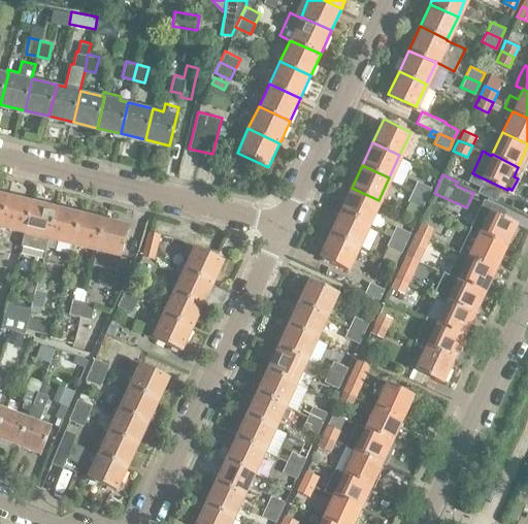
[(417,179),(413,190),(427,196),(431,186),(417,179)]
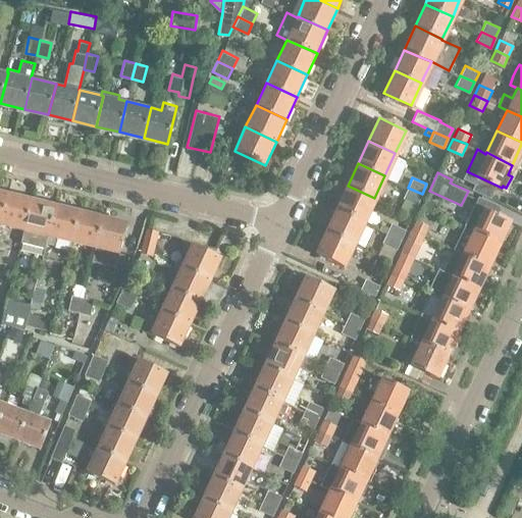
[(348,186),(337,208),(364,220),(374,198),(348,186)]
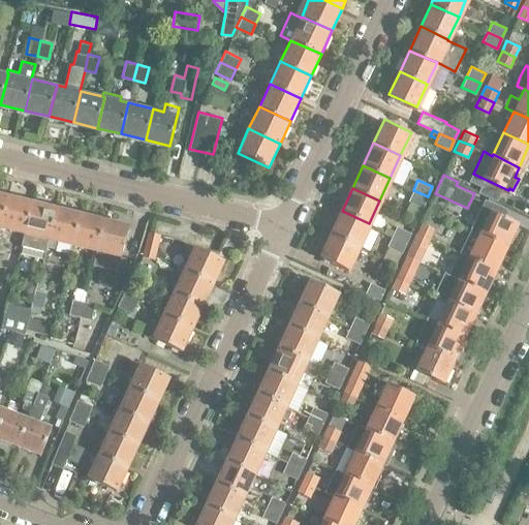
[(413,190),(408,199),(423,207),(428,196),(413,190)]
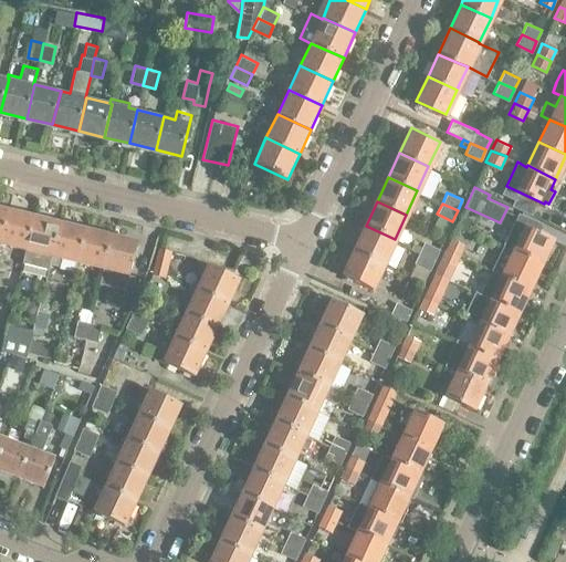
[(0,239),(0,240),(25,247),(33,216),(8,209),(0,239)]
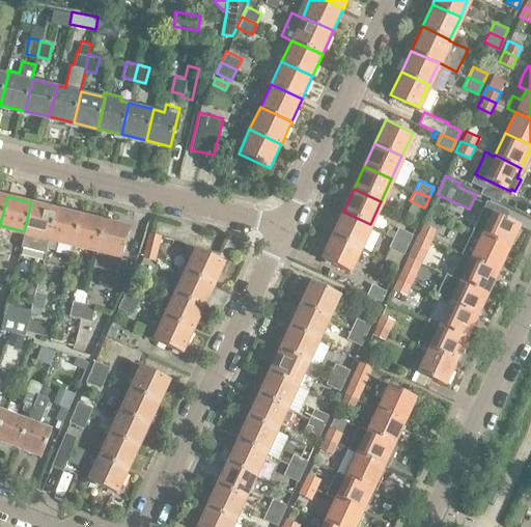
[(486,198),(472,230),(507,247),(518,223),(504,217),(508,209),(486,198)]
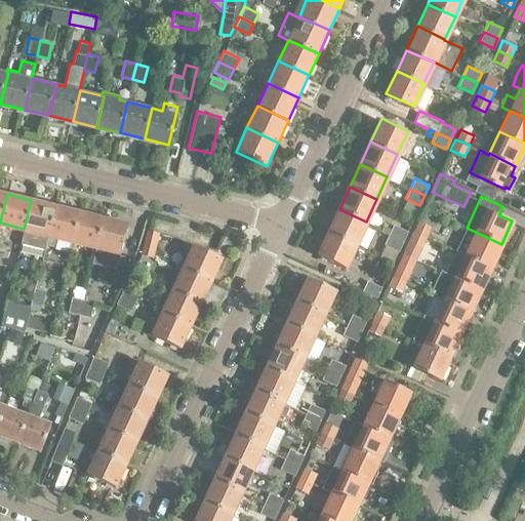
[(434,211),(438,202),(429,197),(425,207),(434,211)]
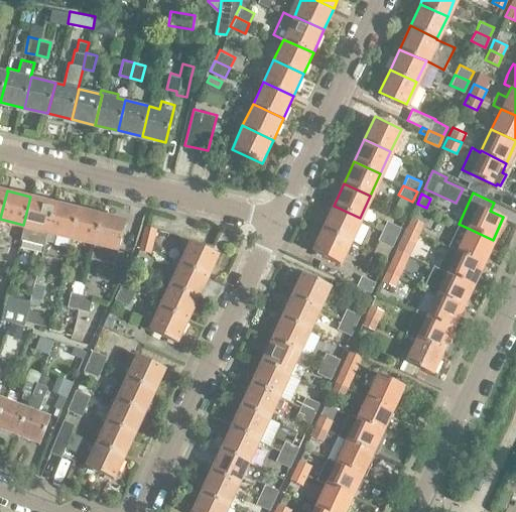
[(20,239),(44,244),(47,232),(46,231),(53,203),(30,197),(23,225),(20,239)]
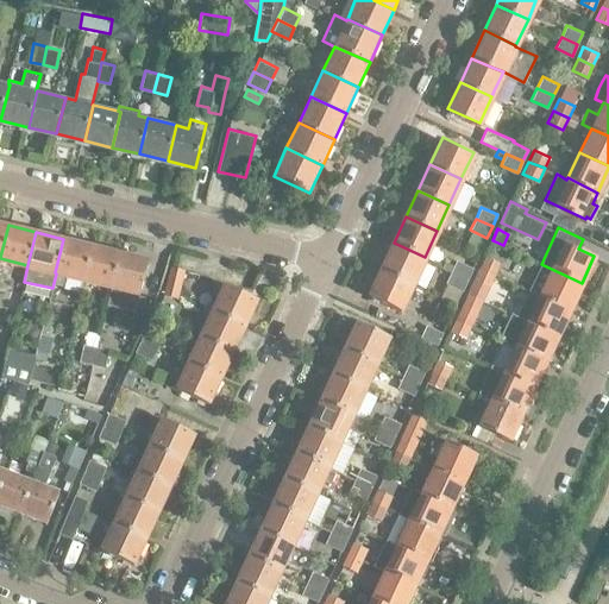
[(63,239),(55,272),(56,274),(82,280),(90,245),(63,239)]
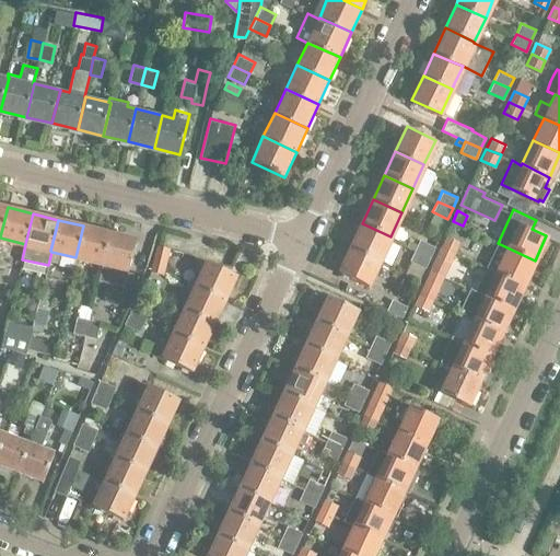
[(362,223),(350,246),(378,261),(391,236),(362,223)]
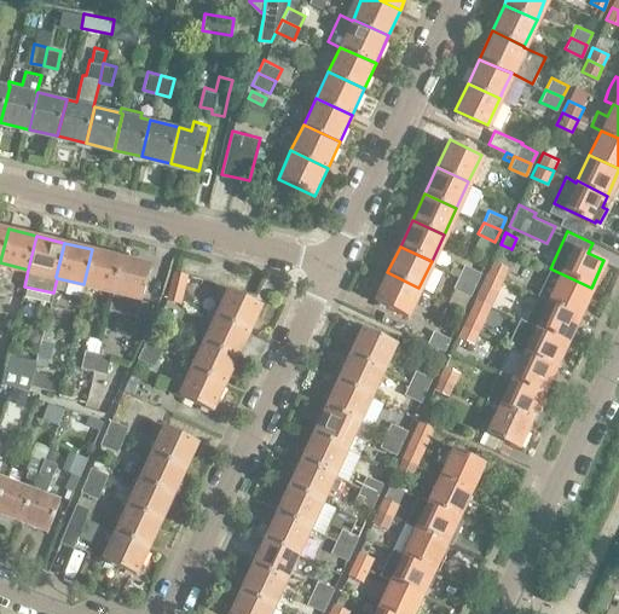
[(84,284),(111,291),(120,256),(92,249),(84,284)]
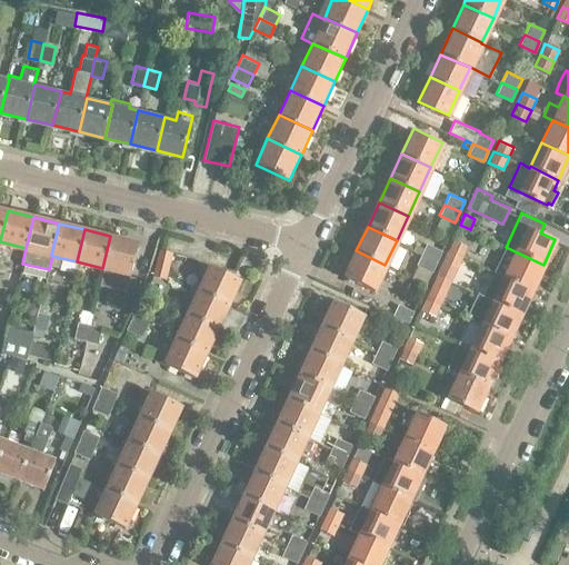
[(137,243),(110,236),(102,268),(129,275),(137,243)]
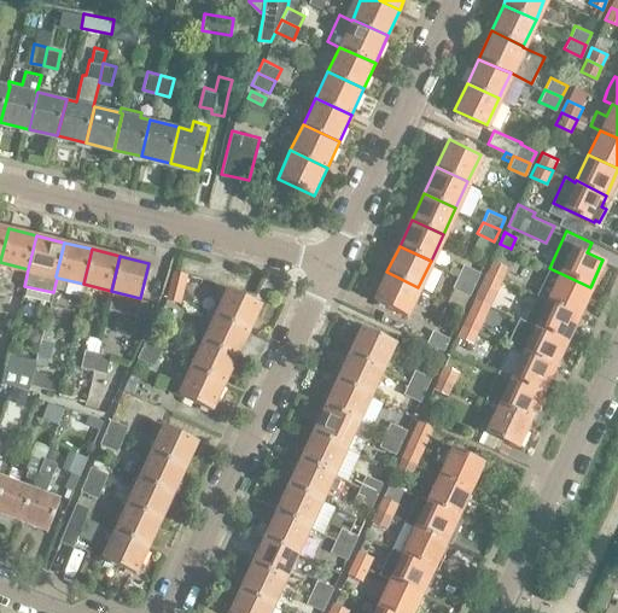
[(487,270),(502,278),(508,266),(493,258),(487,270)]
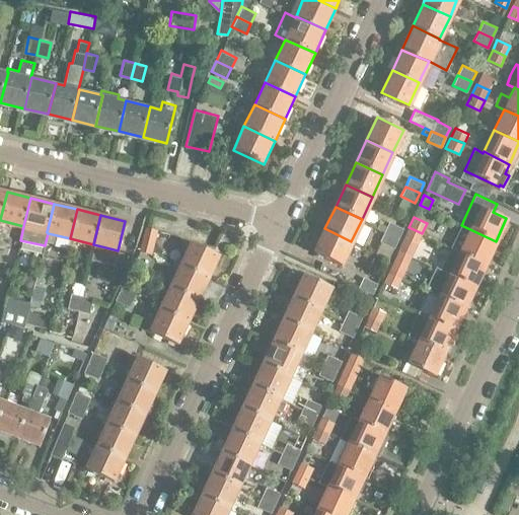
[(387,225),(385,230),(398,237),(403,227),(389,220),(387,225)]
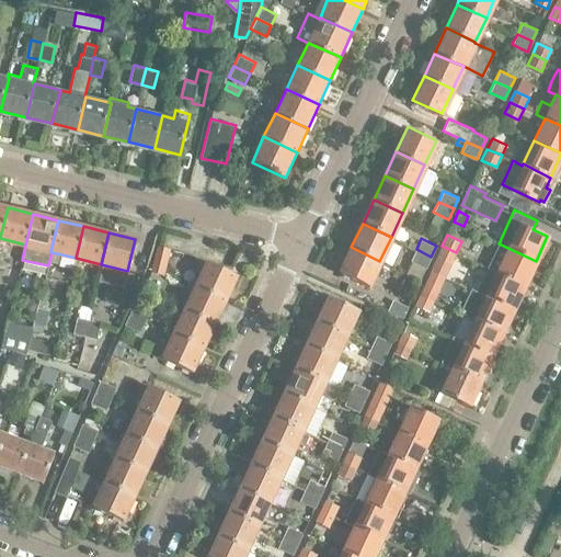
[(407,246),(416,249),(419,243),(410,239),(407,246)]
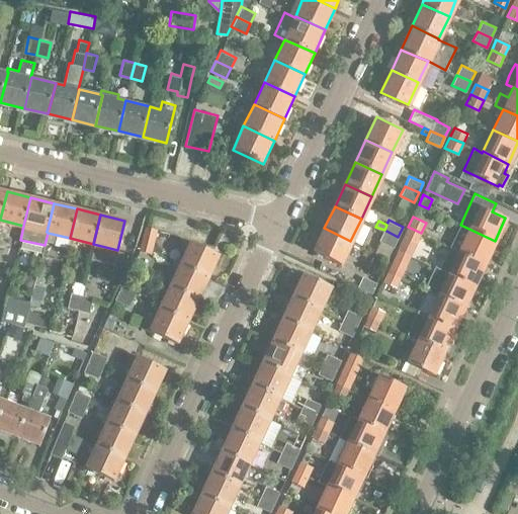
[(157,228),(146,225),(140,250),(151,253),(157,228)]
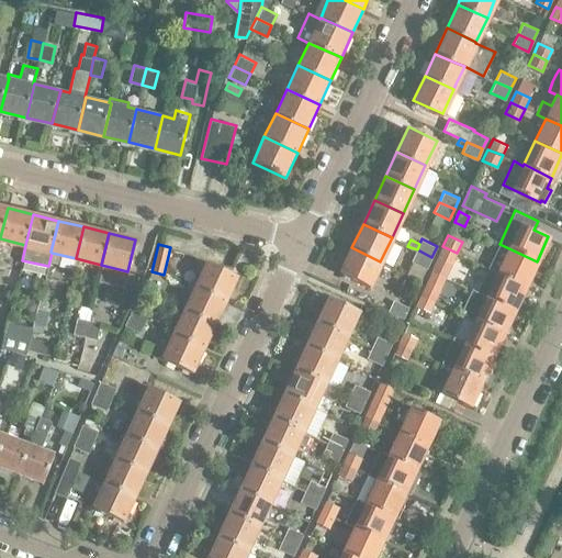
[(499,244),(489,267),(525,286),(537,261),(499,244)]
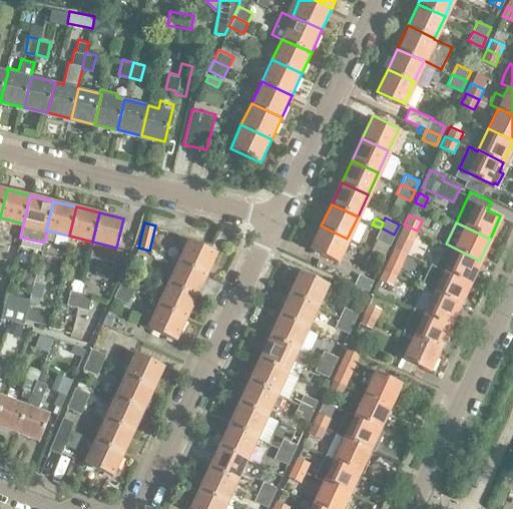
[(404,224),(399,234),(413,240),(416,233),(417,230),(404,224)]
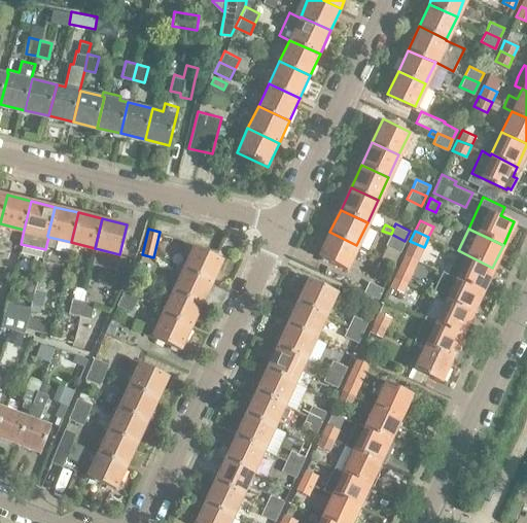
[(319,254),(346,267),(356,245),(329,232),(319,254)]
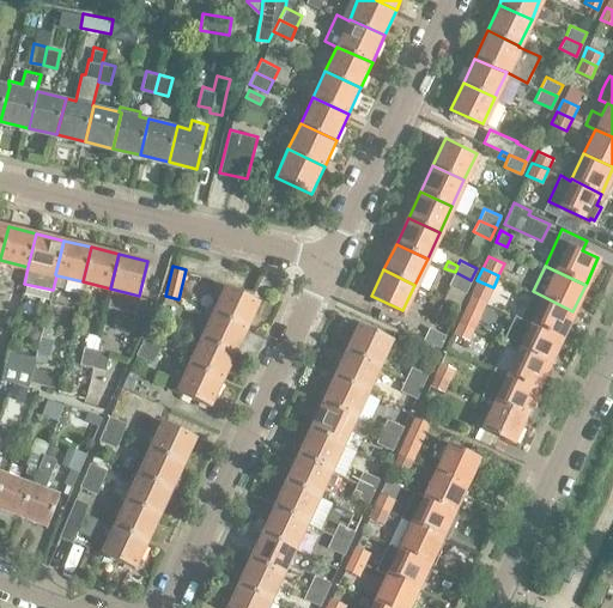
[(455,272),(449,284),(466,292),(471,280),(455,272)]
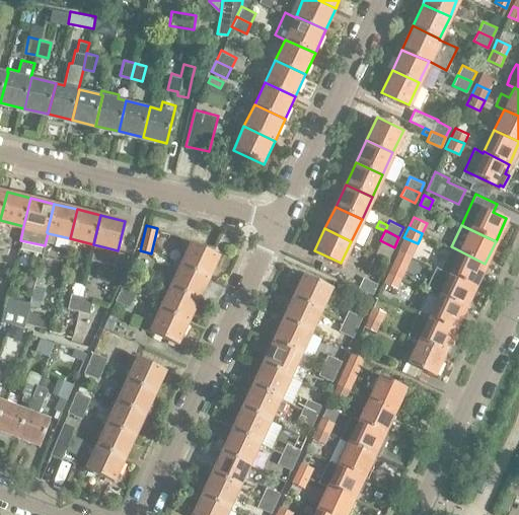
[(179,249),(187,252),(181,264),(200,273),(208,276),(218,253),(184,238),(179,249)]
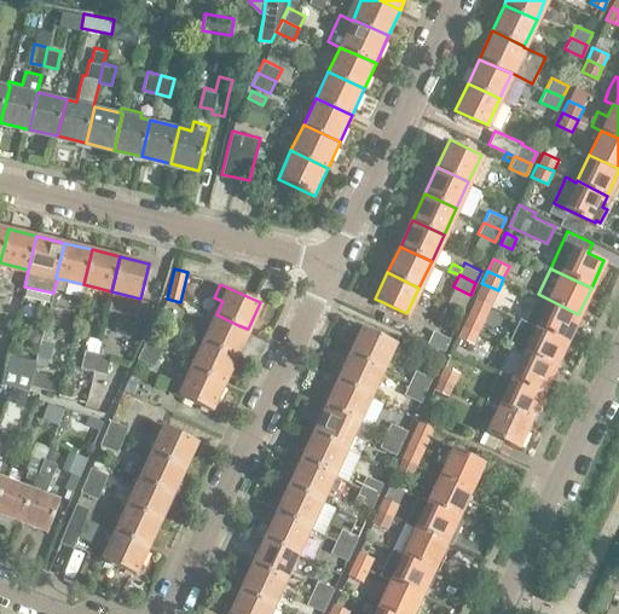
[(536,325),(566,340),(573,325),(578,314),(538,294),(525,320),(536,324),(536,325)]
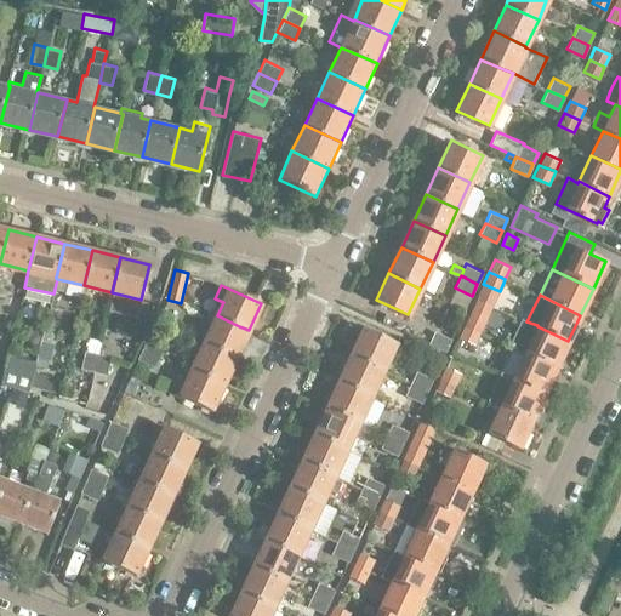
[(485,319),(471,313),(466,324),(480,331),(485,319)]
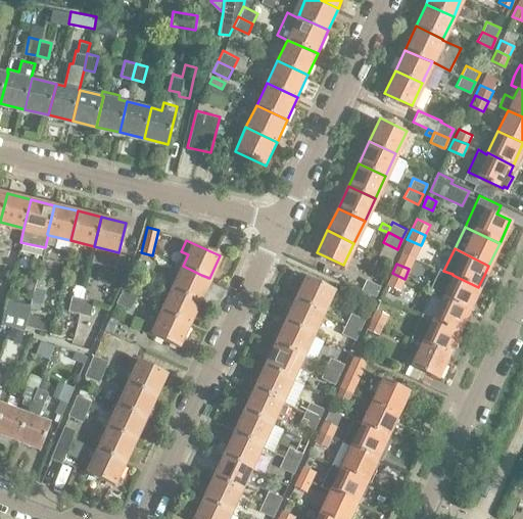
[(177,278),(172,288),(199,300),(209,278),(201,275),(183,266),(177,278)]
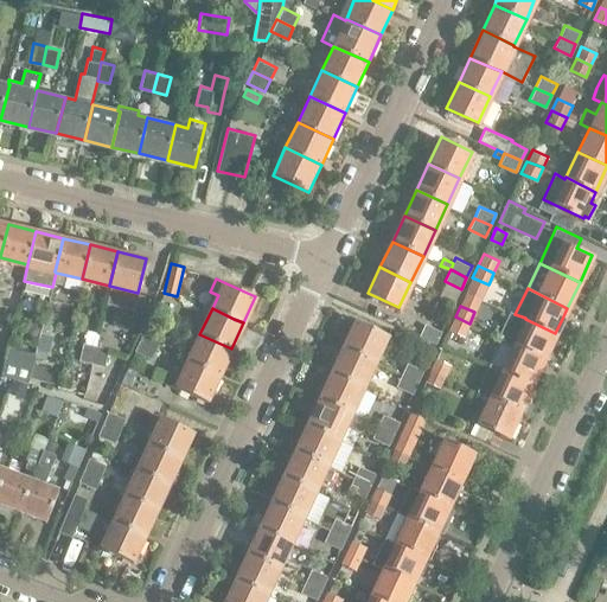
[(510,311),(498,337),(502,339),(512,345),(543,359),(555,333),(525,319),(525,318),(515,314),(510,311)]
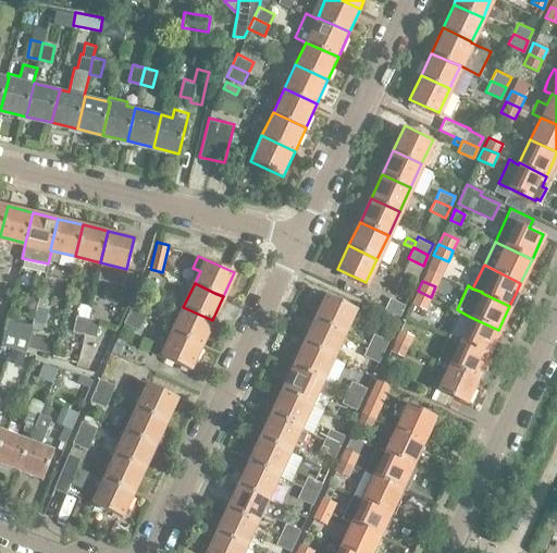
[(425,308),(431,297),(418,291),(412,303),(425,308)]
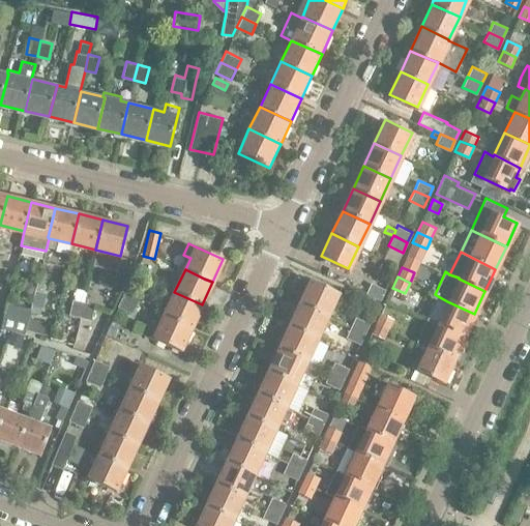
[(312,279),(300,302),(328,315),(339,292),(312,279)]
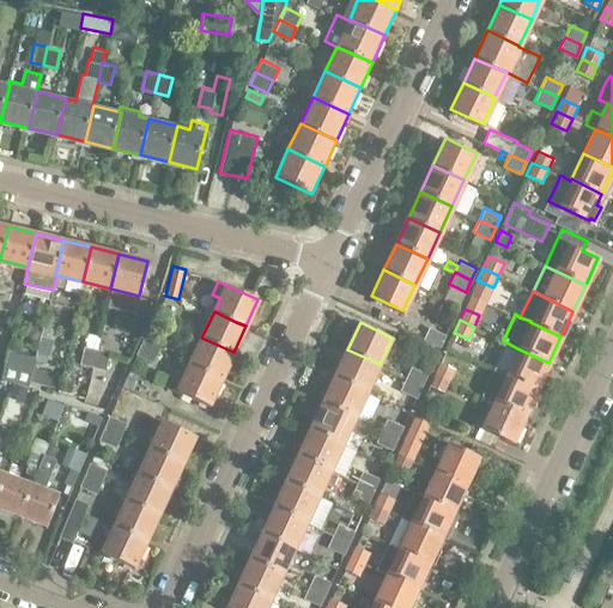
[(441,346),(445,334),(430,326),(424,338),(441,346)]
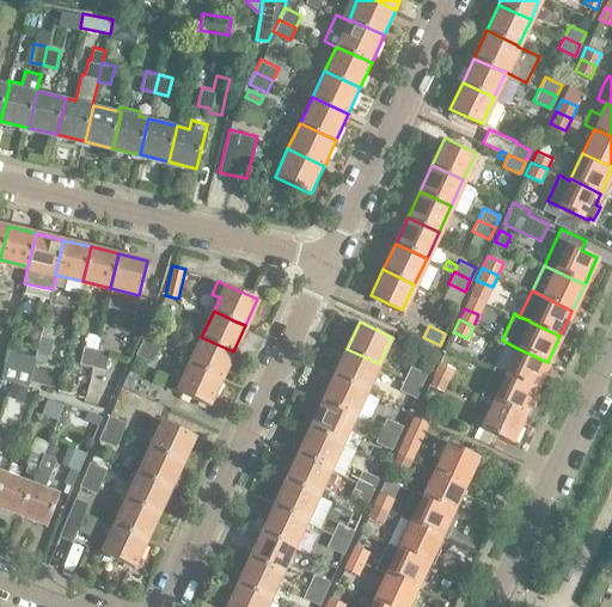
[(147,329),(141,341),(159,349),(164,337),(147,329)]
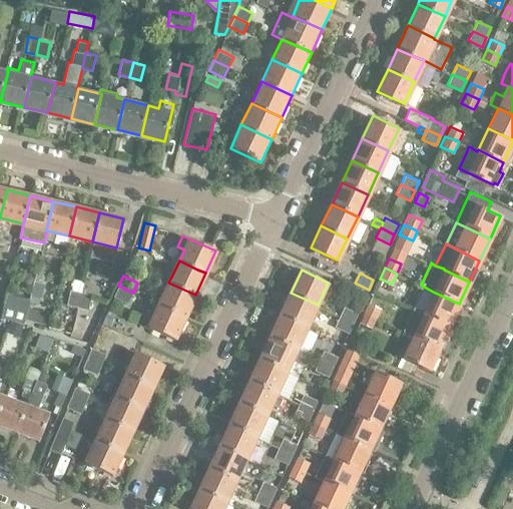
[(34,280),(30,295),(41,298),(45,283),(34,280)]
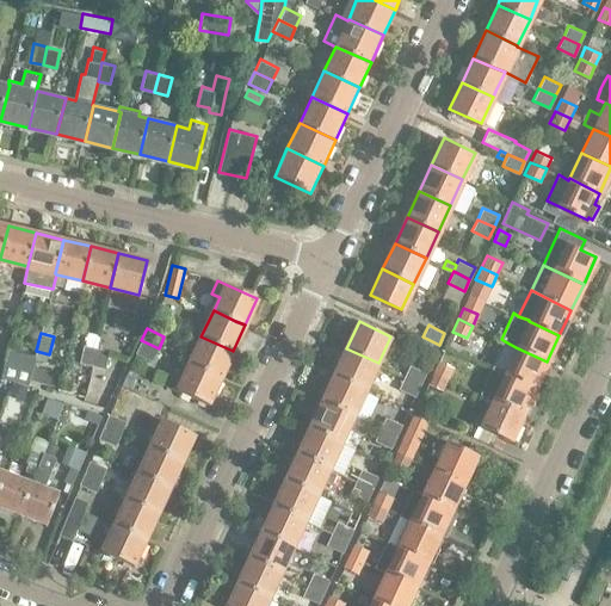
[(193,353),(189,363),(221,377),(233,351),(201,336),(193,353)]
